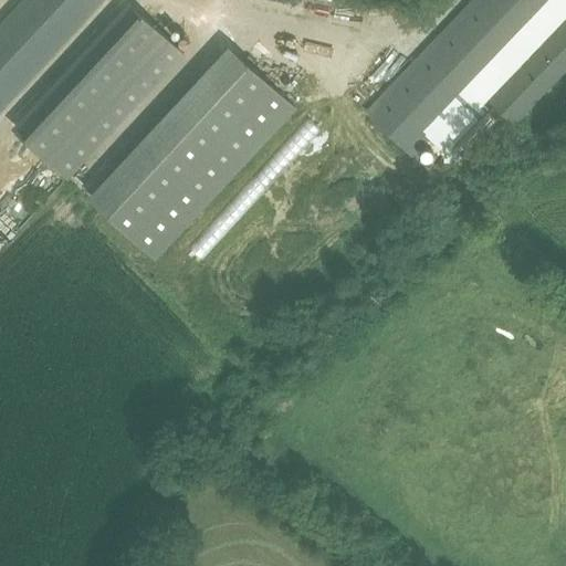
[(0,112),(103,2),(100,0),(20,0),(0,22),(0,112)]
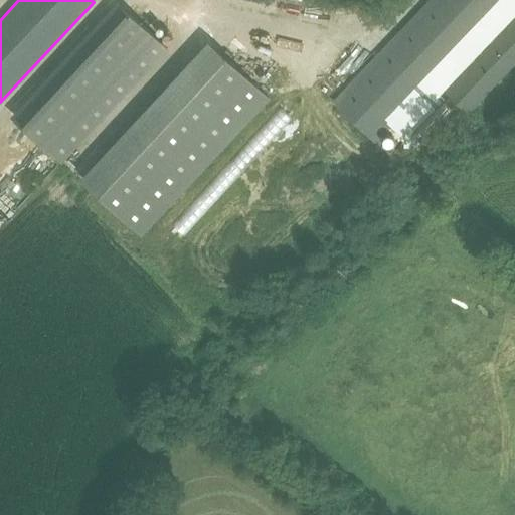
[(375,142),(511,0),(427,0),(332,101),(375,142)]
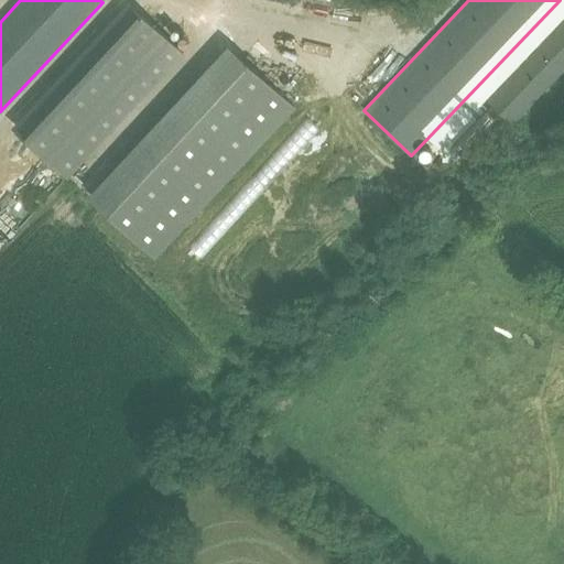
[(65,175),(181,51),(138,10),(21,134),(65,175)]
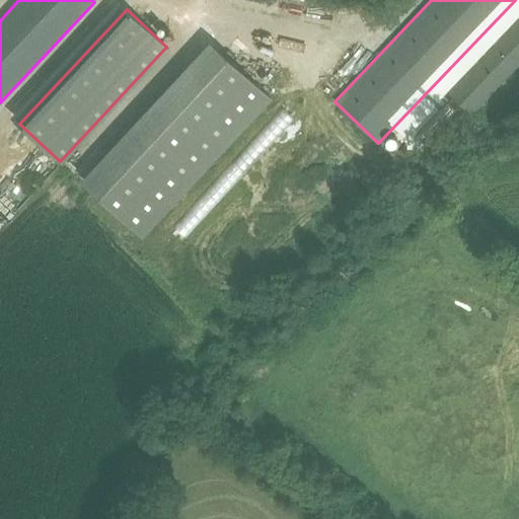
[(518,15),(448,91),(471,115),(518,64),(518,15)]
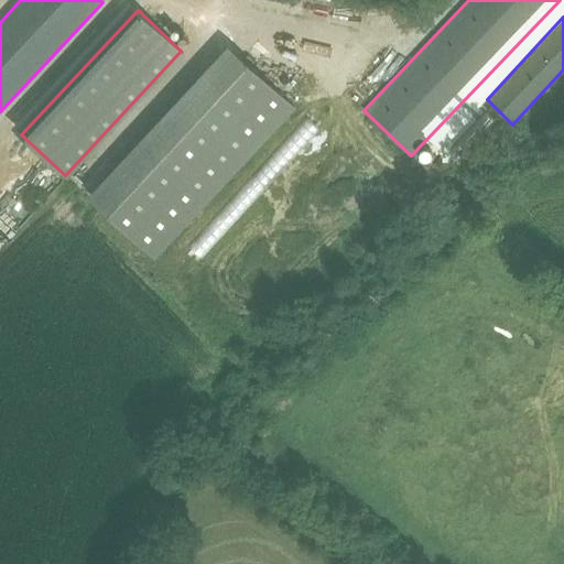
[(296,107),(228,45),(85,196),(154,259),(296,107)]
